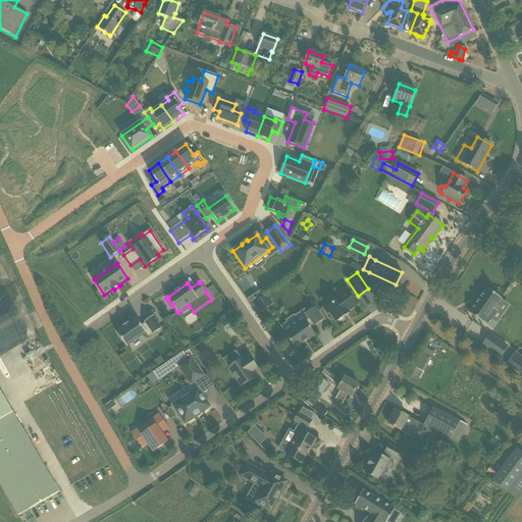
[(211,295),(217,291),(213,285),(212,285),(208,290),(211,295)]
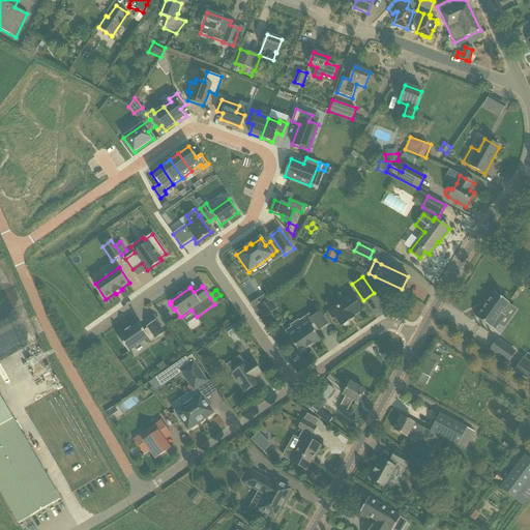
[(476,316),(475,316),(475,317),(490,328),(491,327),(494,330),(504,316),(501,314),(508,304),(508,303),(494,292),(494,293),(476,316)]
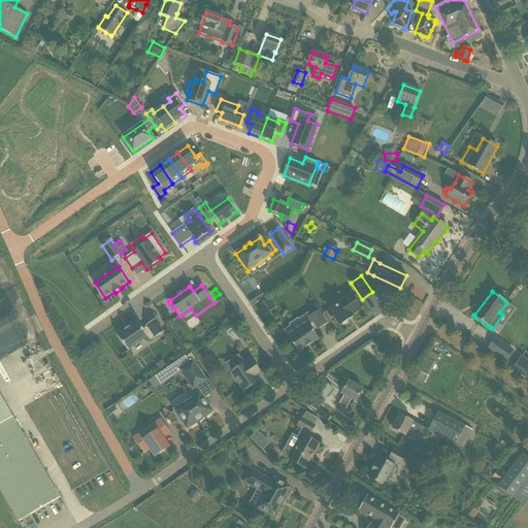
[(333,317),(340,326),(341,325),(343,326),(348,323),(348,321),(354,317),(353,315),(361,308),(352,294),(342,300),(327,310),(331,318),(333,317)]
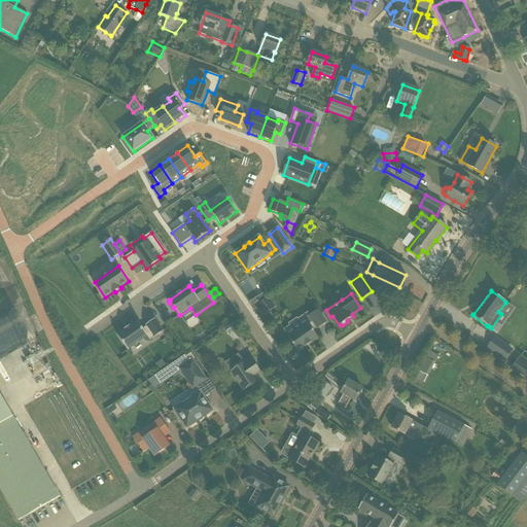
[(256,306),(260,312),(273,304),(269,297),(256,306)]
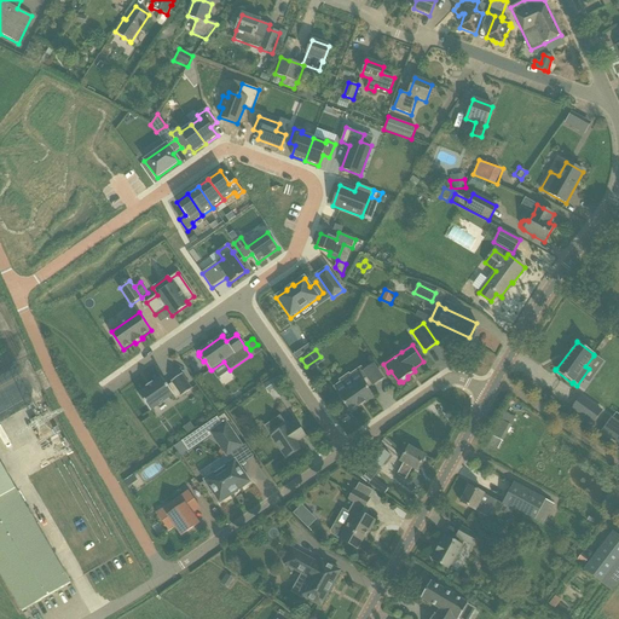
[(339,395),(351,414),(374,398),(368,388),(372,385),(374,387),(383,380),(372,364),(363,371),(368,377),(363,381),(362,380),(339,395)]
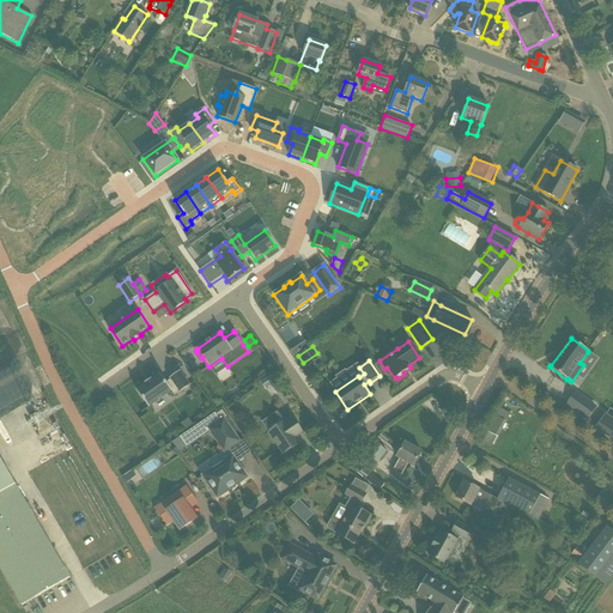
[(146,384),(137,390),(149,407),(171,392),(175,396),(180,392),(180,393),(190,386),(180,371),(170,378),(171,380),(167,383),(159,374),(151,380),(145,383),(146,384)]
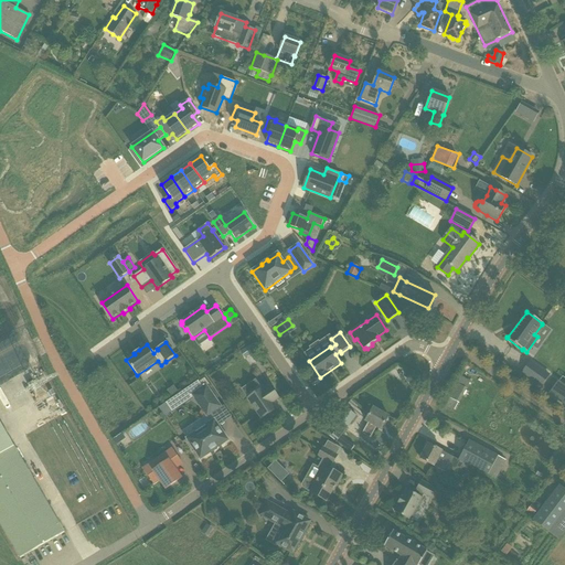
[(244,350),(249,356),(257,351),(253,343),(244,350)]
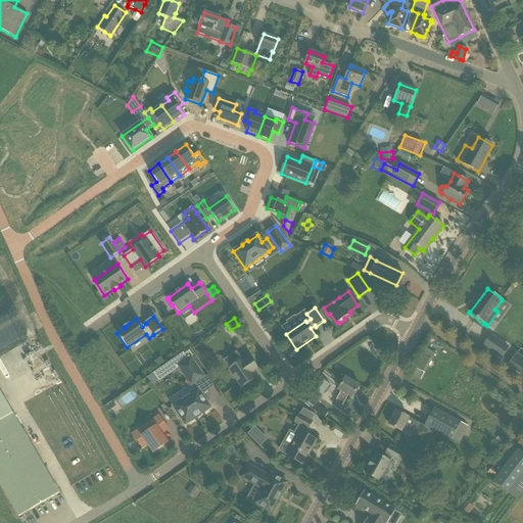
[(509,347),(503,342),(494,353),(501,359),(509,347)]
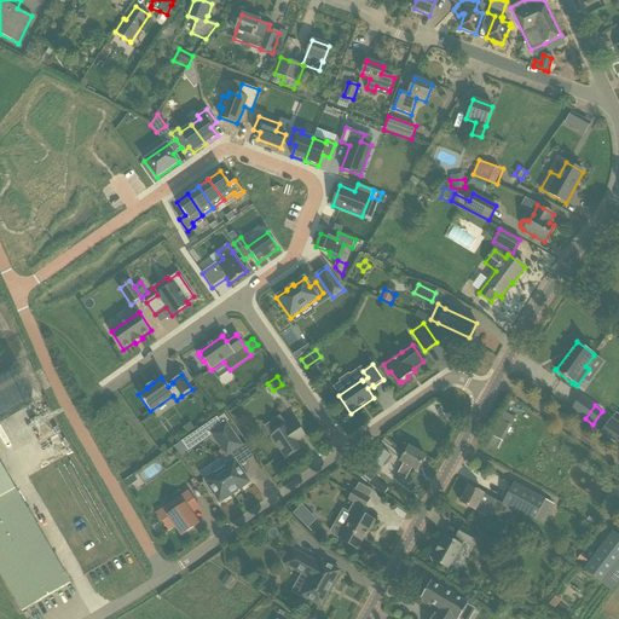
[(490,446),(498,451),(514,416),(505,412),(490,446)]
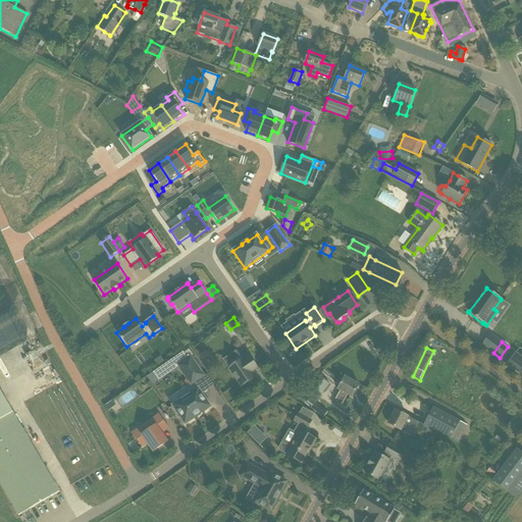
[(191,385),(205,376),(191,356),(187,358),(183,352),(152,372),(158,381),(178,368),(191,385)]
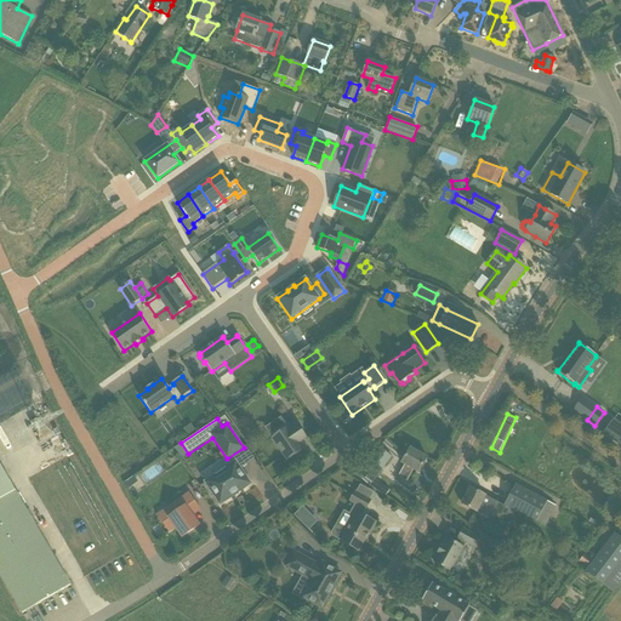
[(620,426),(614,421),(605,433),(620,444),(620,426)]
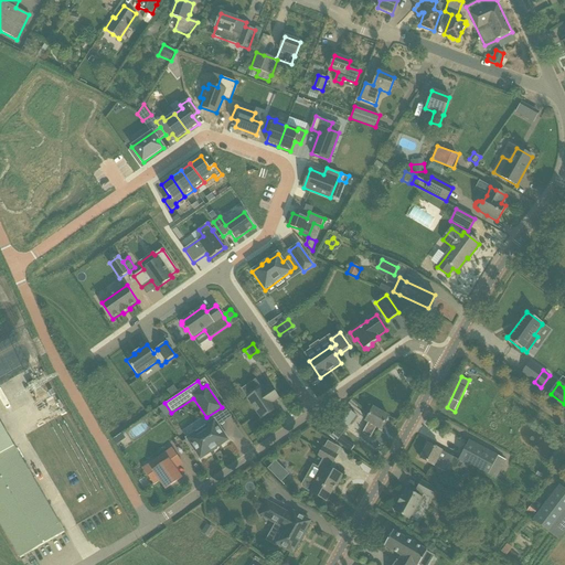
[(247,398),(262,419),(276,409),(272,403),(279,398),(270,385),(263,391),(262,388),(247,398)]
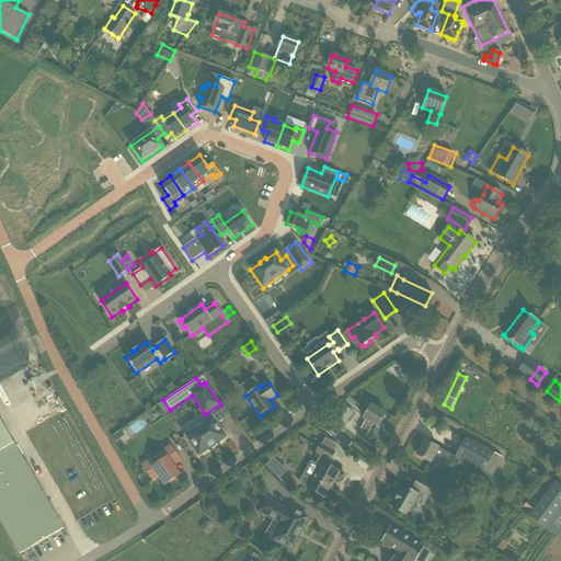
[(324,428),(335,437),(354,413),(343,404),(324,428)]
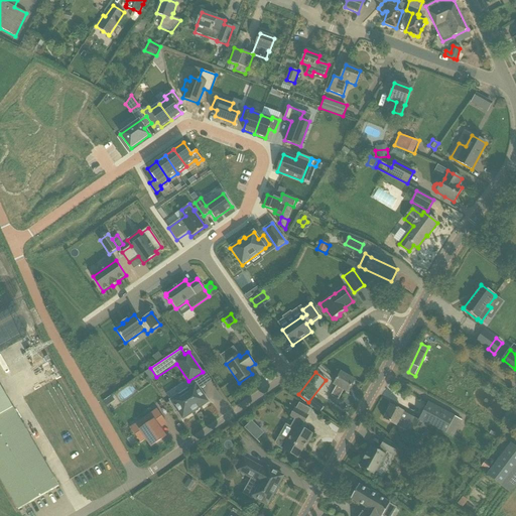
[(332,396),(339,400),(339,399),(344,390),(348,393),(355,381),(341,373),(334,385),(337,387),(332,396)]
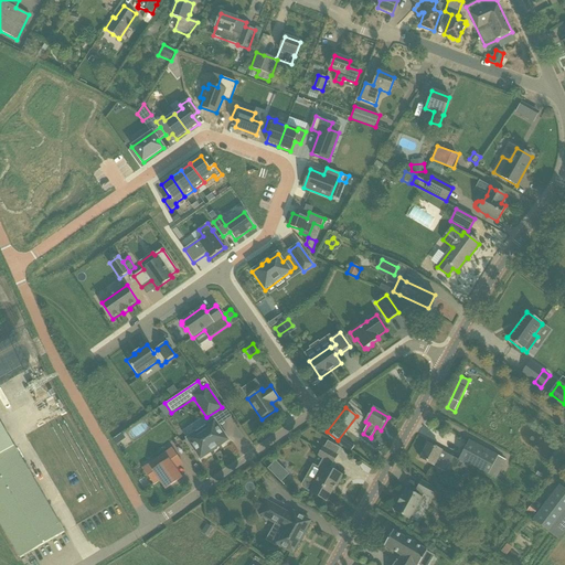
[(187,439),(201,459),(201,458),(211,451),(211,450),(212,449),(215,447),(216,447),(217,448),(227,440),(228,440),(214,419),(187,439)]
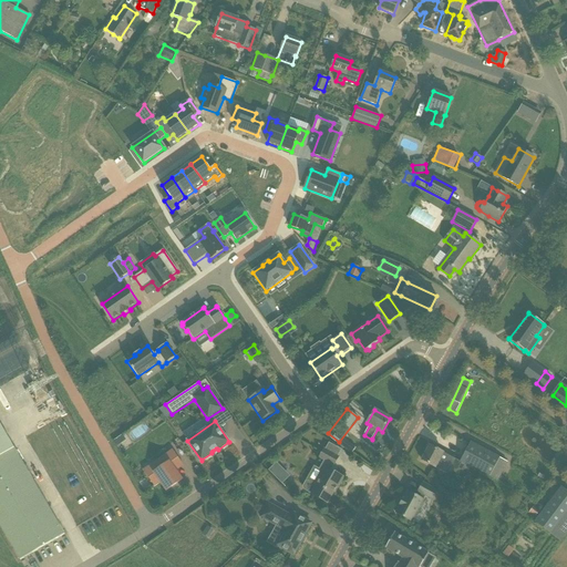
[(0,525),(20,560),(64,535),(14,449),(0,424),(0,525)]
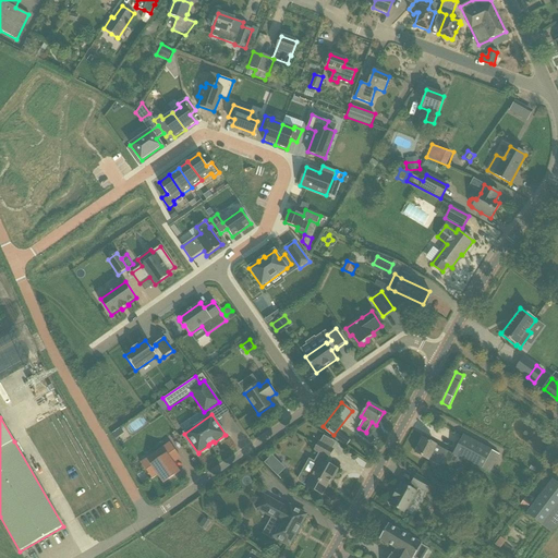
[(453,456),(464,462),(482,471),(488,474),(499,456),(463,435),(452,455),(453,456)]
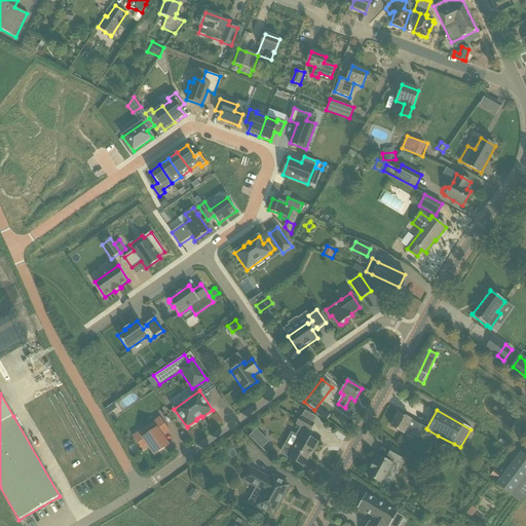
[(329,415),(323,411),(318,416),(325,421),(329,415)]
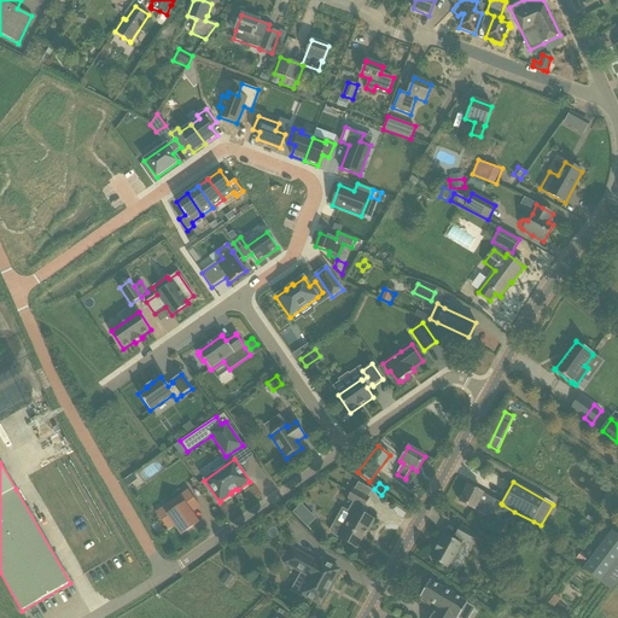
[(460,502),(476,511),(487,517),(488,516),(507,525),(514,512),(502,505),(501,503),(468,485),(460,502)]
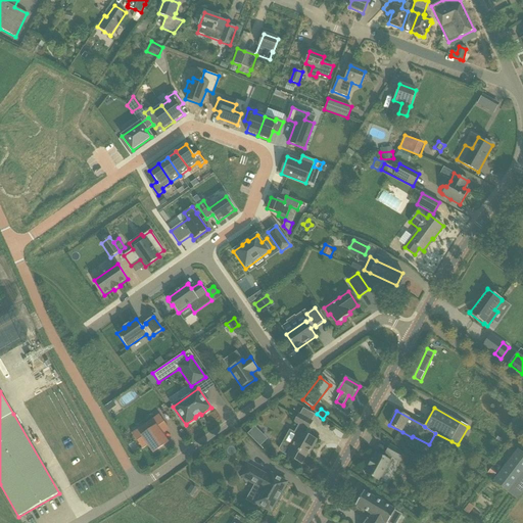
[(308,429),(313,422),(299,415),(295,422),(308,429)]
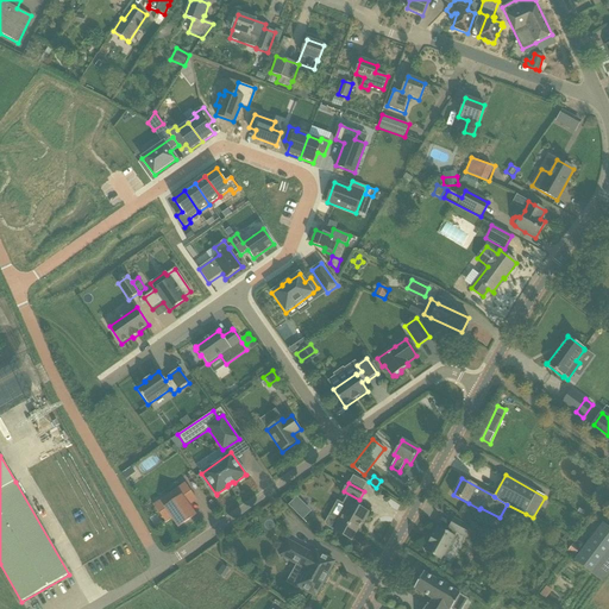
[(173,518),(180,527),(195,516),(187,504),(195,498),(186,484),(168,496),(173,502),(159,512),(165,521),(173,518)]
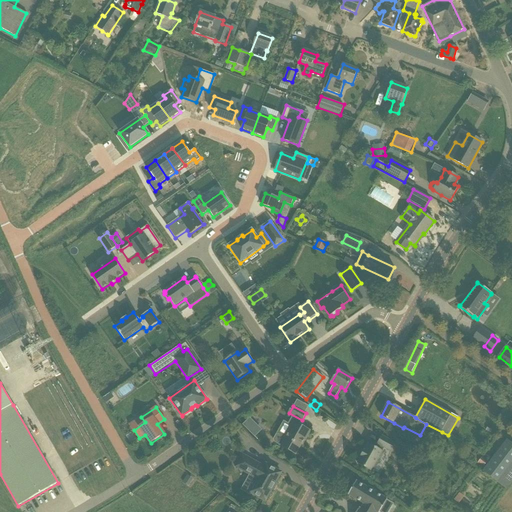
[(262,430),(249,418),(242,425),(255,437),(262,430)]
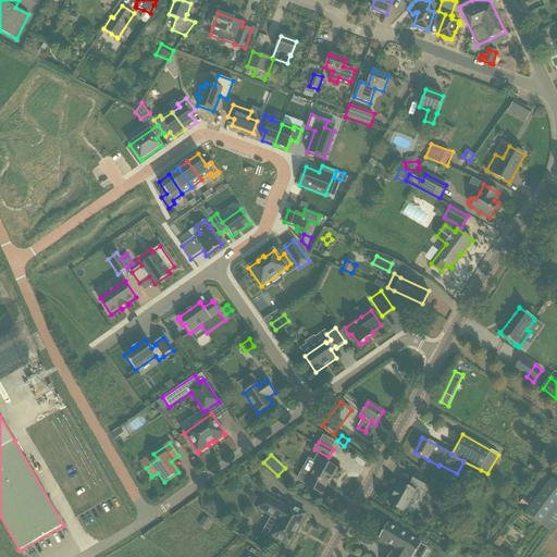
[(298,481),(322,495),(331,478),(333,479),(337,469),(320,459),(310,475),(304,472),(300,472),(297,478),(298,481)]
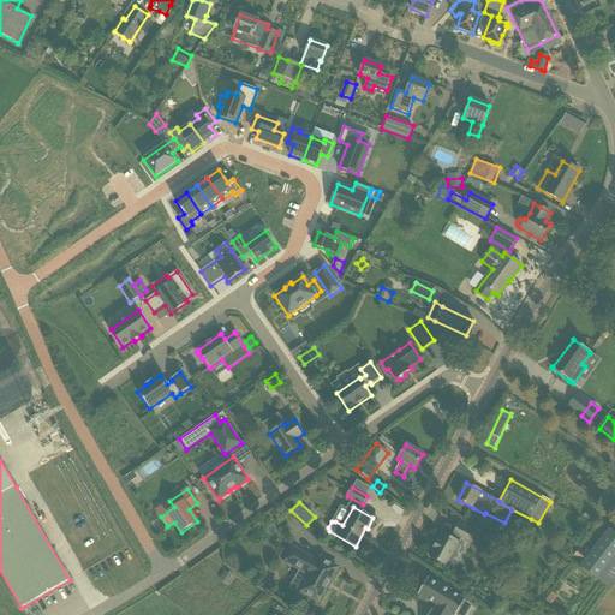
[(461,539),(469,544),(475,533),(459,524),(453,533),(454,535),(452,538),(442,533),(437,542),(434,548),(429,556),(447,566),(460,543),(459,542),(461,539)]
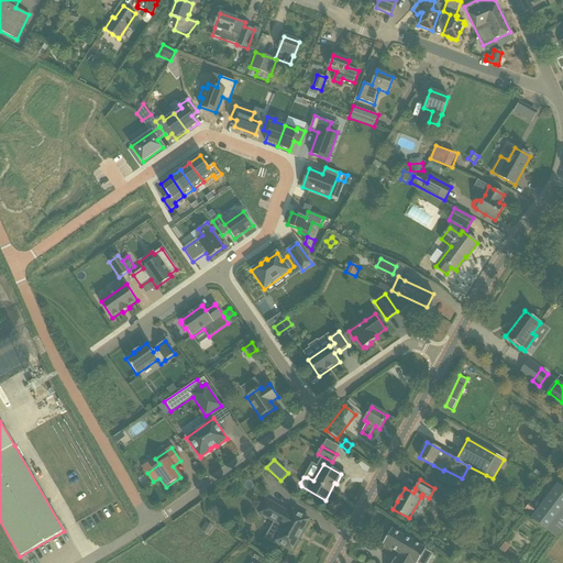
[(562,530),(562,487),(558,484),(531,519),(548,531),(556,539),(562,530)]
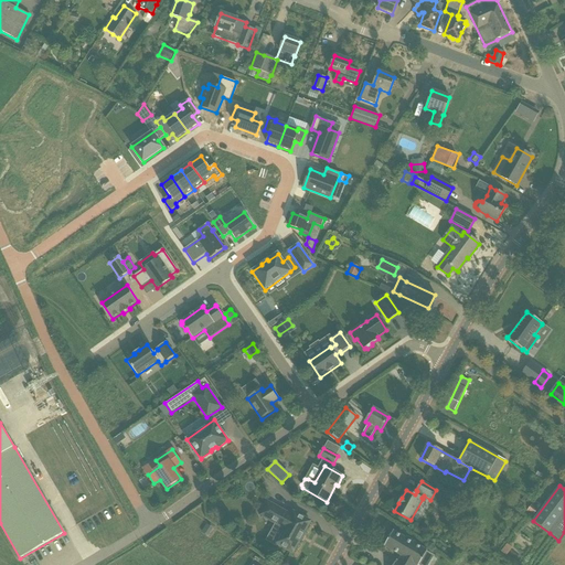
[(276,544),(292,553),(299,541),(301,541),(301,540),(300,540),(302,535),(304,536),(305,535),(302,534),(310,522),(294,512),(291,515),(267,502),(260,515),(275,523),(265,541),(275,546),(276,544)]
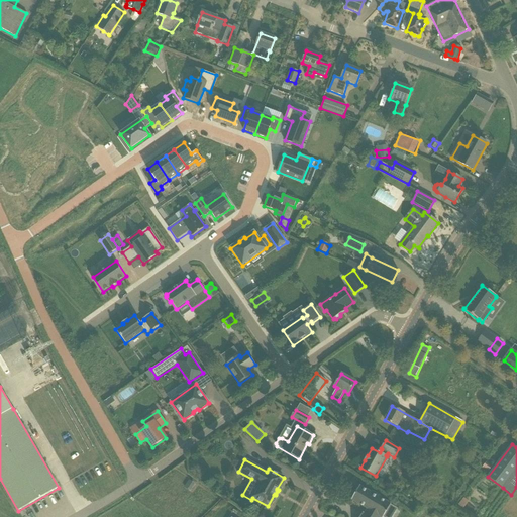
[(492,466),(487,461),(482,469),(488,473),(492,466)]
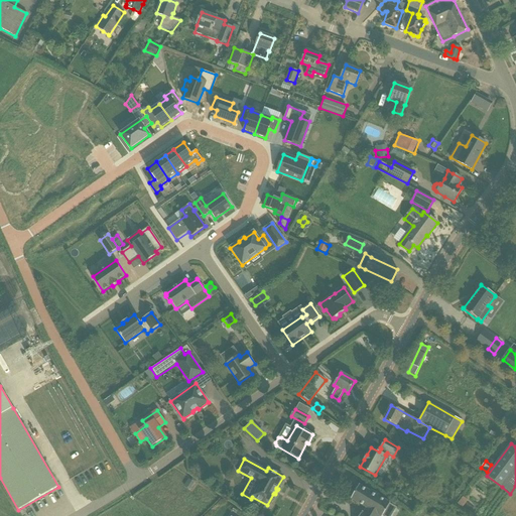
[(188,479),(183,486),(190,490),(195,483),(188,479)]
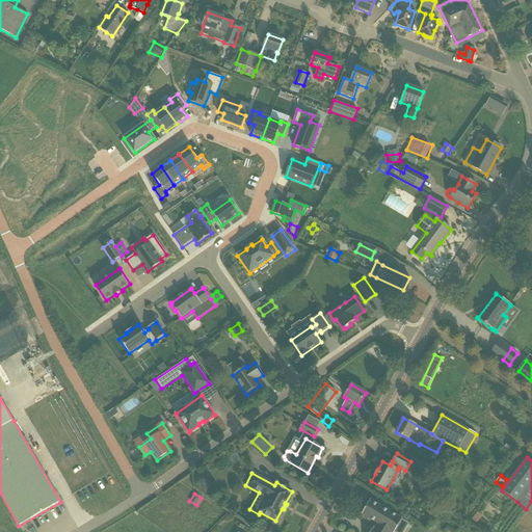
[(403,531),(408,524),(402,520),(402,519),(390,512),(391,510),(383,506),(382,507),(370,500),(362,514),(377,524),(375,529),(373,528),(370,531),(403,531)]
